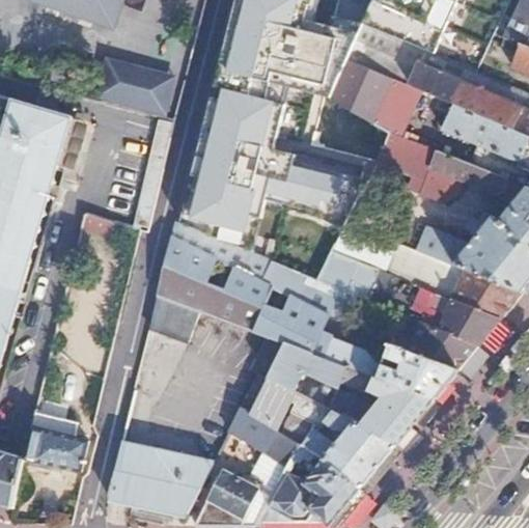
[(25,0),(108,26),(115,1),(115,0),(25,0)]
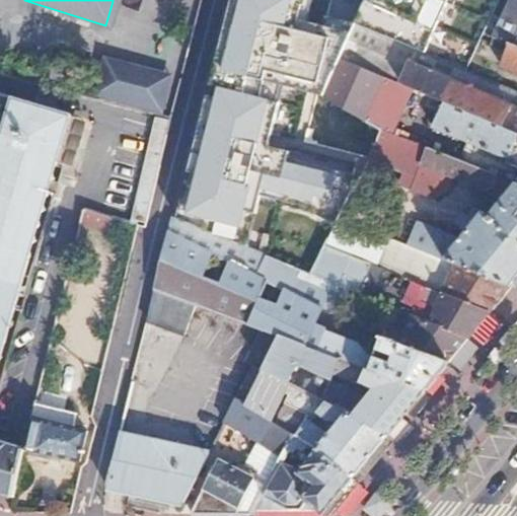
[(508,0),(491,37),(516,47),(516,0),(508,0)]
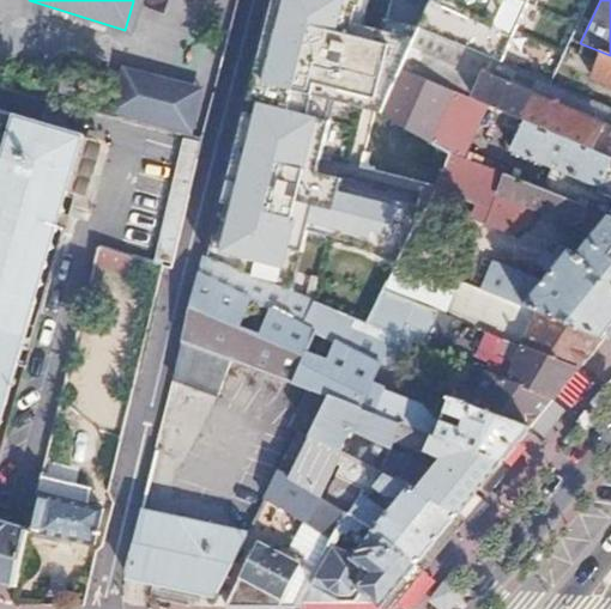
[(412,46),(400,69),(481,103),(494,108),(610,157),(610,107),(419,30),(412,46)]
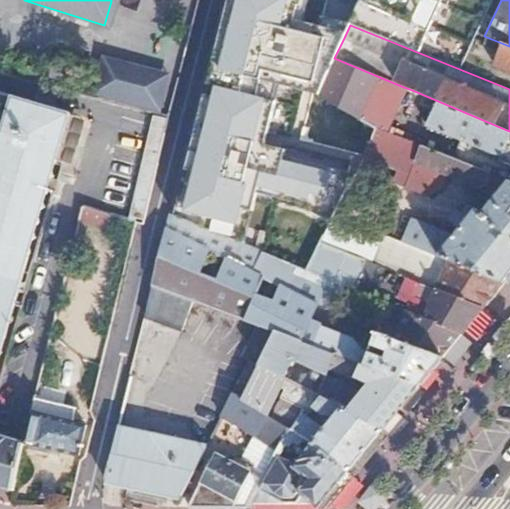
[(509,46),(484,36),(484,42),(483,46),(497,51),(493,64),(509,70),(509,46)]
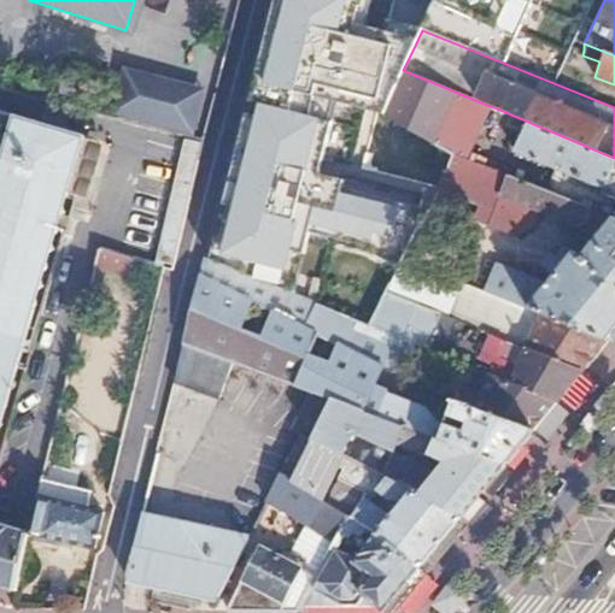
[(195,84),(113,64),(100,110),(181,131),(195,84)]
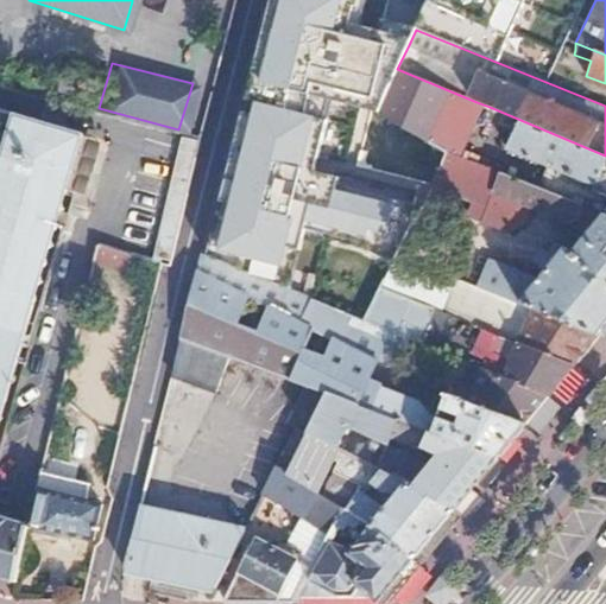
[(377,112),(454,153),(477,102),(397,69),(377,112)]
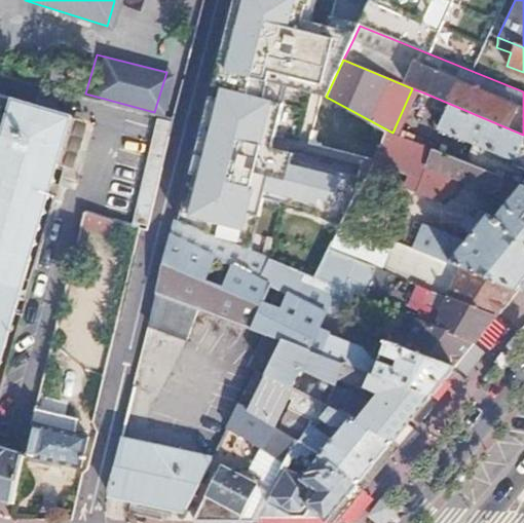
[(523,135),(423,92),(418,104),(442,114),(437,127),(490,149),(488,153),(523,167),(523,135)]
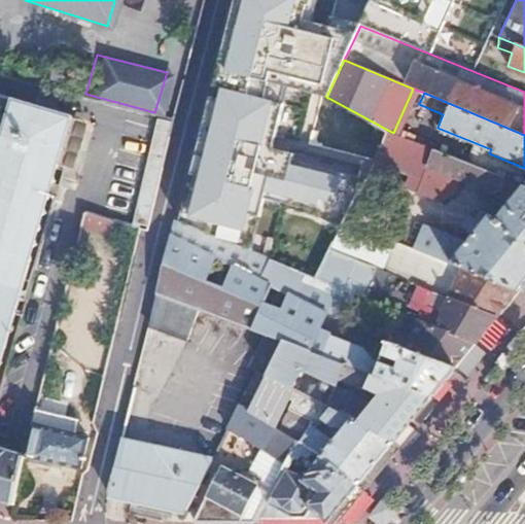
[(0,151),(15,101),(0,96),(0,151)]
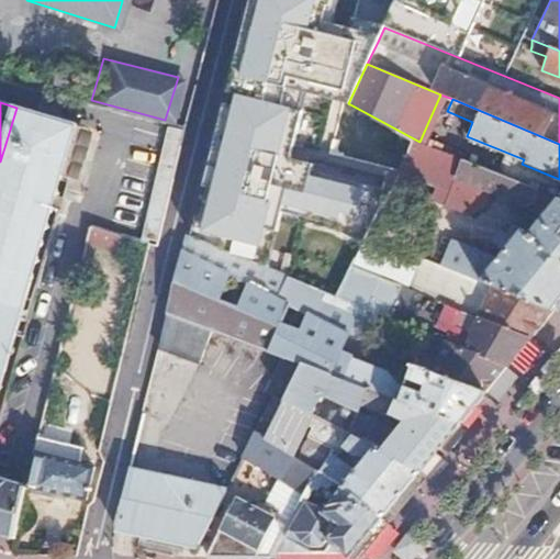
[(0,197),(51,213),(77,125),(17,108),(0,161),(0,197)]
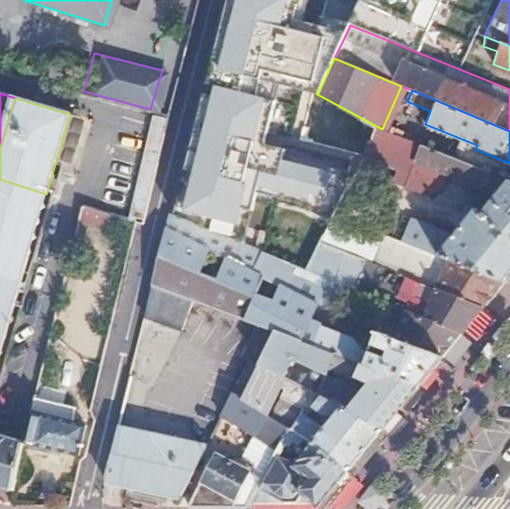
[(146,111),(122,219),(129,218),(136,222),(160,113),(146,111)]
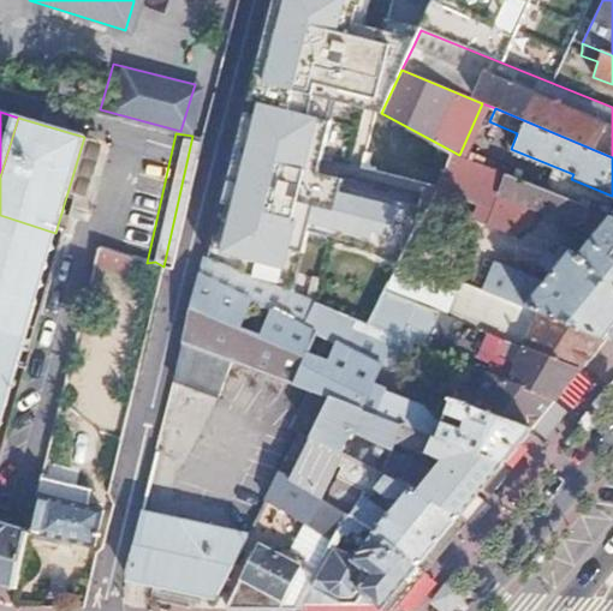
[(612,215),(459,155),(441,169),(435,185),(491,208),(486,221),(511,232),(525,231),(529,223),(535,226),(541,213),(573,226),(571,232),(589,239),(578,252),(572,247),(561,243),(552,252),(546,247),(534,261),(548,274),(542,280),(493,259),(481,287),(537,310),(602,336),(612,324),(612,323),(612,215)]
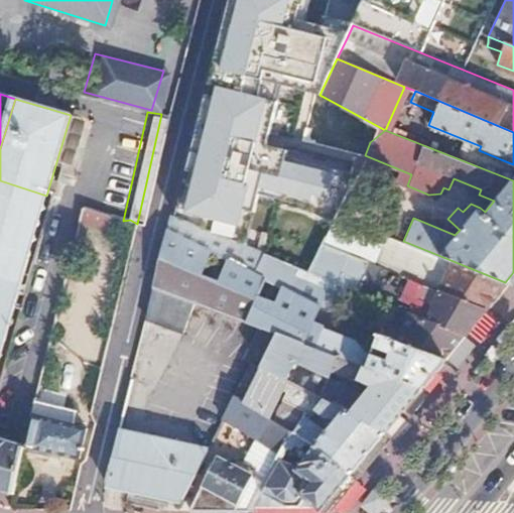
[(0,489),(10,492),(21,444),(0,438),(0,347),(46,196),(0,180),(0,489)]
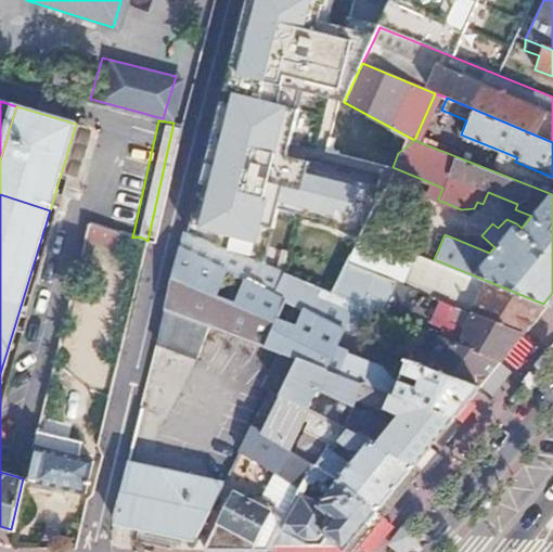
[(90,223),(86,240),(108,245),(112,231),(90,223)]
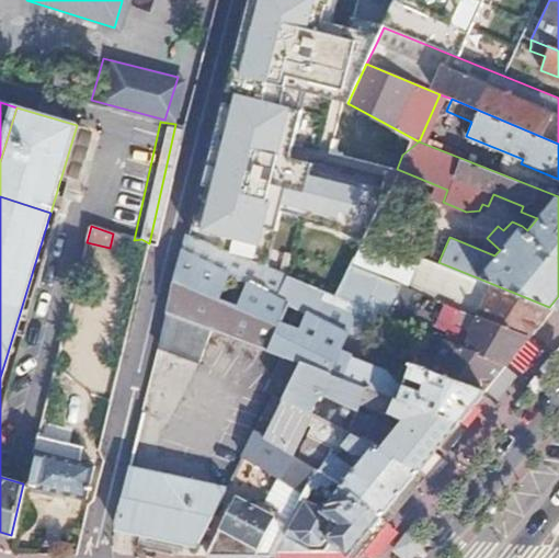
[(185,231),(181,249),(275,295),(285,274),(185,231)]
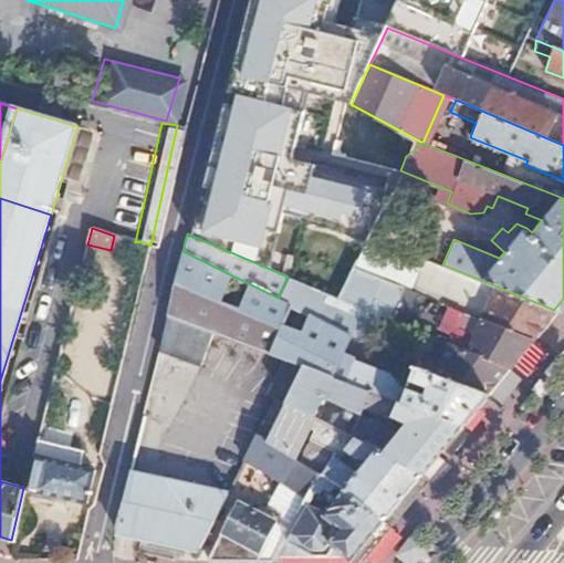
[(356,257),(352,264),(367,270),(413,290),(456,306),(532,337),(554,310),(494,285),(491,295),(362,243),(356,257)]
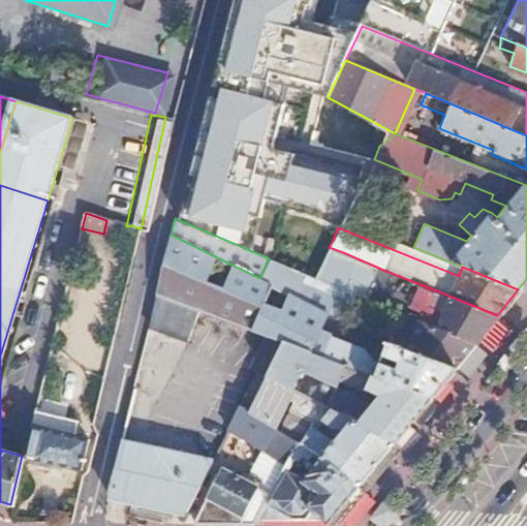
[(308,228),(288,267),(307,275),(304,283),(332,294),(333,290),(350,297),(352,292),(314,277),(327,252),(329,247),(333,240),(308,228)]
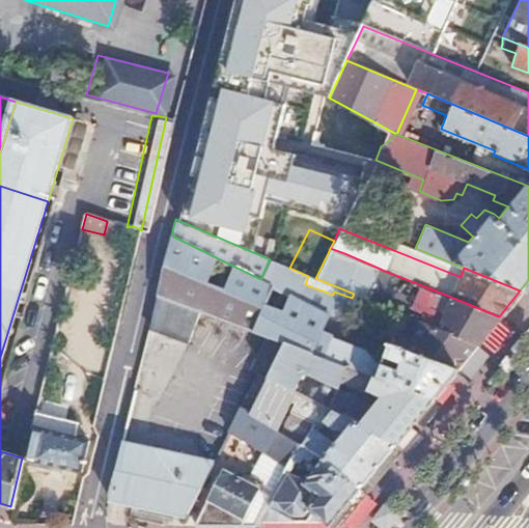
[(171,235),(157,295),(199,310),(269,336),(284,341),(325,357),(332,339),(333,336),(319,330),(326,312),(342,321),(352,298),(334,292),(333,295),(305,284),(308,276),(289,268),(270,259),(260,279),(171,235)]
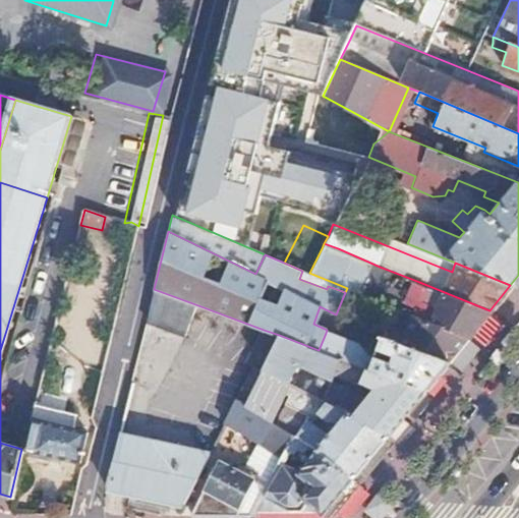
[(322,248),(309,273),(347,288),(367,295),(380,267),(338,248),(335,254),(322,248)]
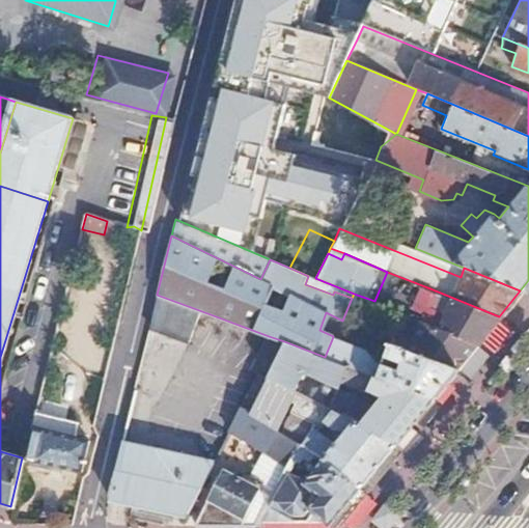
[(399,296),(394,309),(400,311),(477,342),(499,316),(427,287),(421,303),(399,296)]
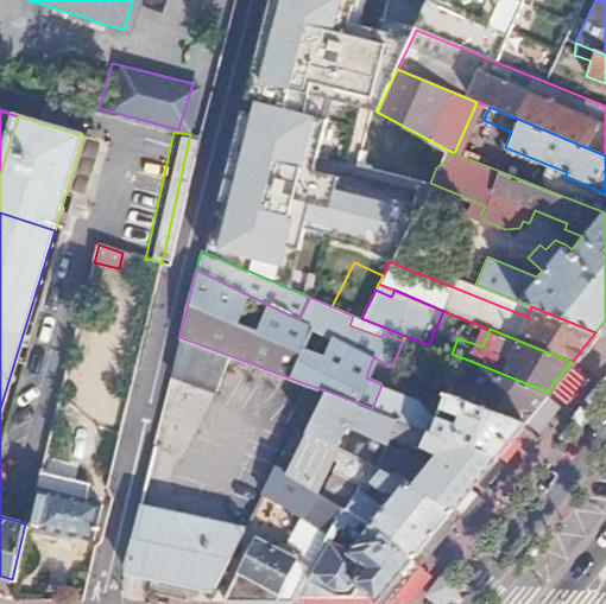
[(180,337),(171,372),(215,388),(228,355),(180,337)]
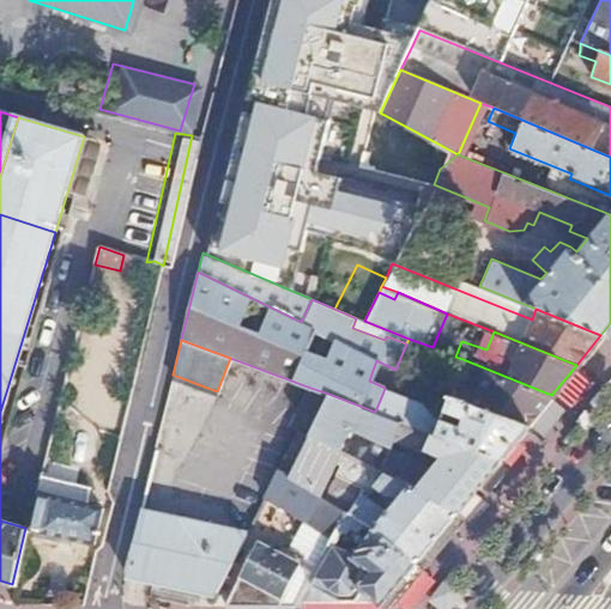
[(449,382),(446,393),(449,394),(467,400),(466,403),(527,425),(551,395),(463,359),(458,371),(477,378),(472,390),(449,382)]
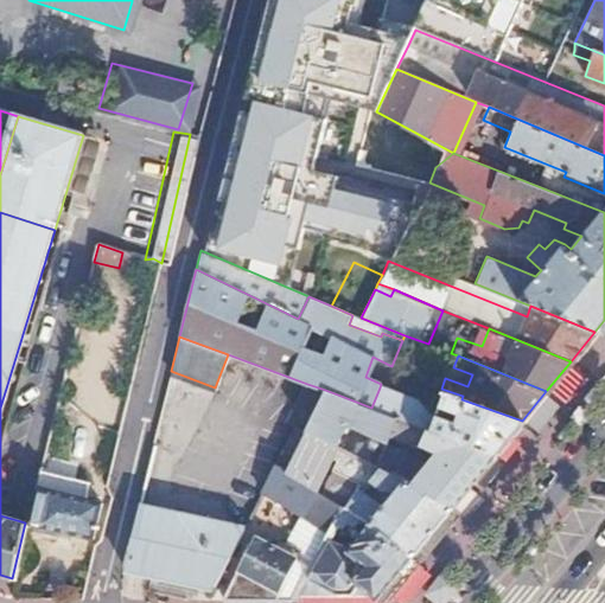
[(571,361),(546,391),(558,399),(581,370),(571,361)]
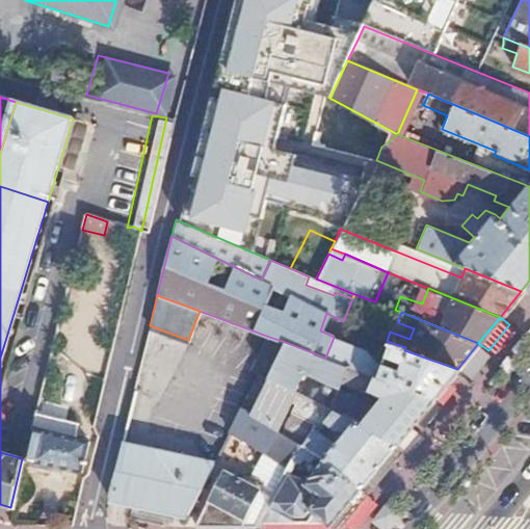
[(269,337),(255,367),(259,369),(268,374),(285,342),(269,337)]
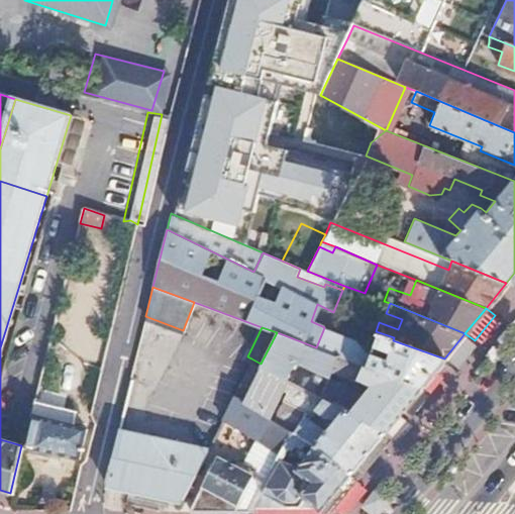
[(323,330),(316,347),(335,354),(342,357),(421,387),(436,368),(373,347),(372,349),(323,330)]
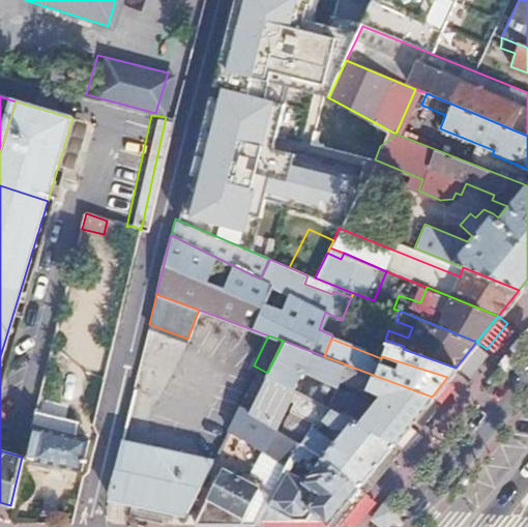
[(284,341),(267,373),(394,442),(432,397),(351,367),(346,381),(374,391),(377,388),(384,390),(377,399),(371,397),(367,401),(359,397),(353,402),(327,388),(344,363),(324,356),(284,341)]
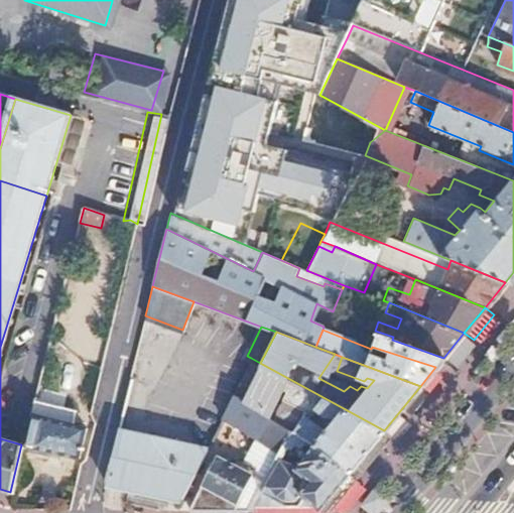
[(378,332),(372,347),(435,367),(443,358),(392,340),(393,337),(378,332)]
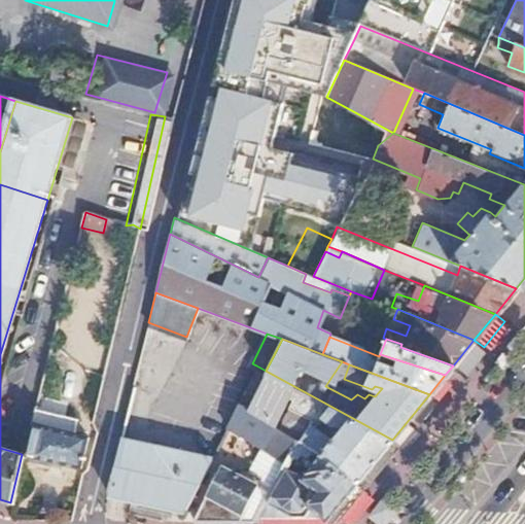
[(220,461),(191,519),(250,519),(293,437),(273,423),(248,407),(266,371),(256,365),(225,426),(259,449),(249,469),(241,464),(237,470),(220,461)]
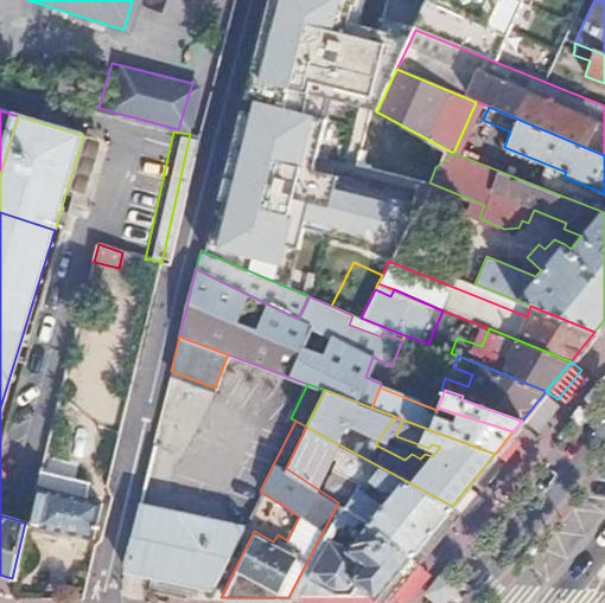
[(306,427),(286,468),(314,487),(331,455),(371,476),(368,479),(379,488),(388,491),(392,487),(395,489),(383,504),(371,496),(367,502),(356,495),(346,508),(386,533),(411,556),(452,506),(306,427)]
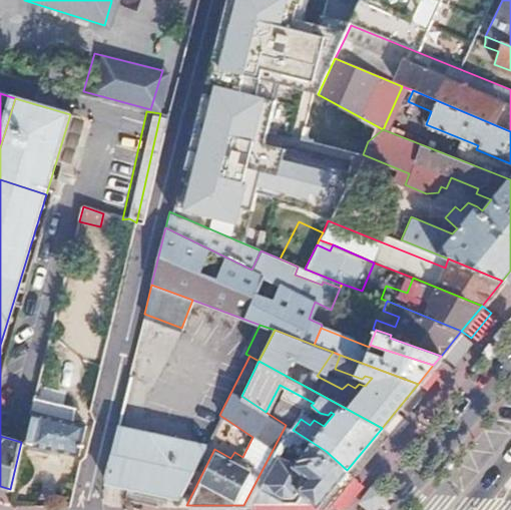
[(33,396),(21,440),(75,454),(82,424),(69,421),(73,406),(33,396)]
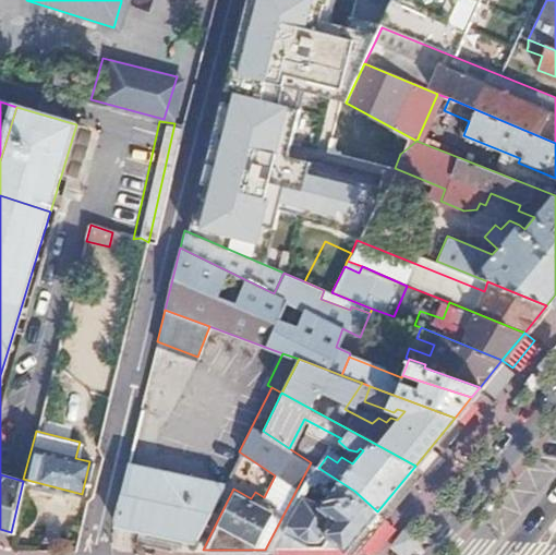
[(311,462),(265,550),(346,551),(377,511),(354,491),(318,468),(311,462)]
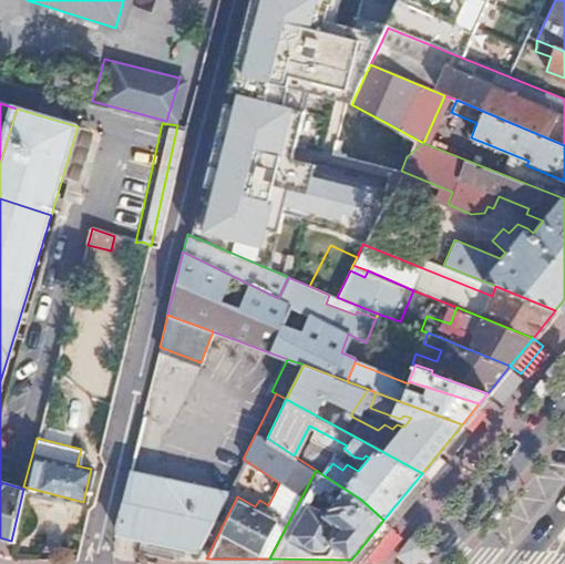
[(131,471),(116,527),(193,544),(198,545),(226,491),(131,471)]
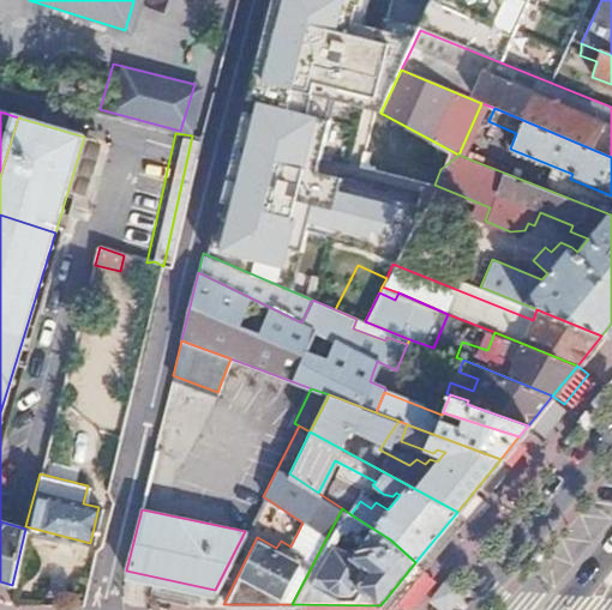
[(415,562),(381,605),(399,605),(426,572),(415,562)]
